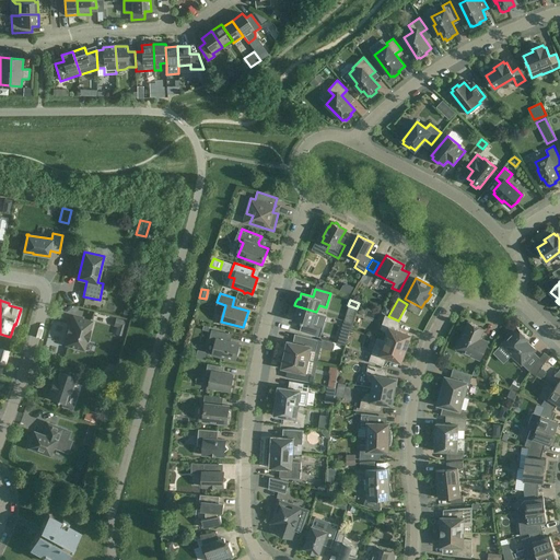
[(316,312),(294,305),(293,310),(293,313),(295,314),(293,319),(305,323),(302,331),(317,336),(322,322),(314,319),(316,312)]
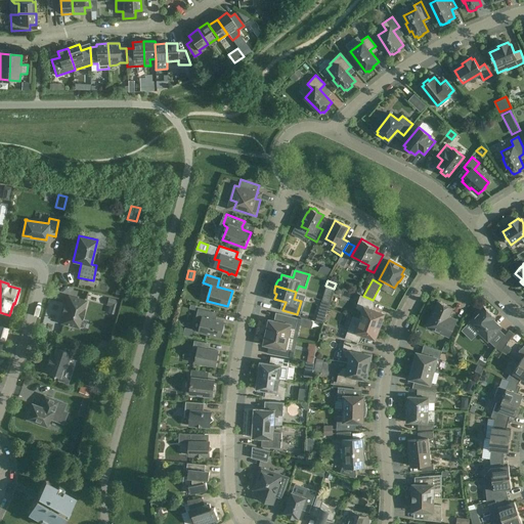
[(344,290),(342,296),(354,300),(356,294),(344,290)]
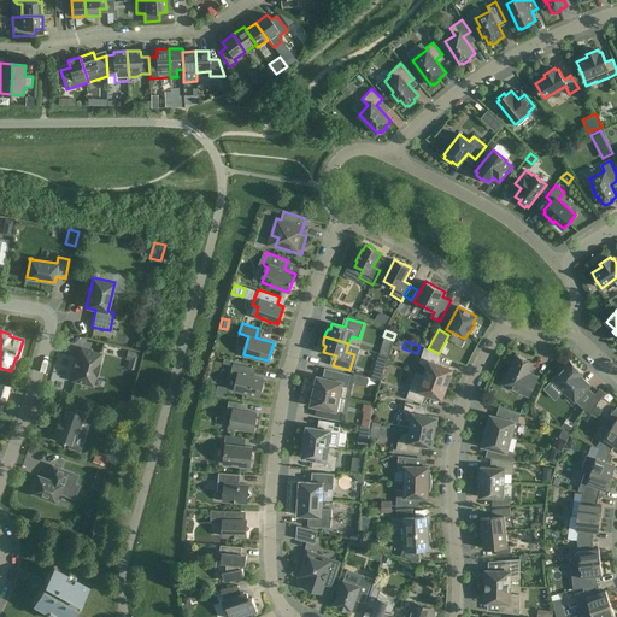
[(439,353),(428,348),(424,347),(418,362),(427,368),(423,375),(447,383),(452,369),(436,363),(440,353),(439,353)]
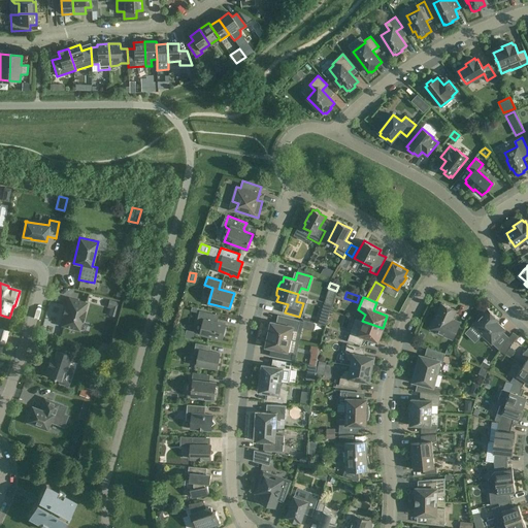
[(87,303),(69,298),(62,325),(79,330),(81,321),(83,321),(85,312),(84,312),(87,303)]
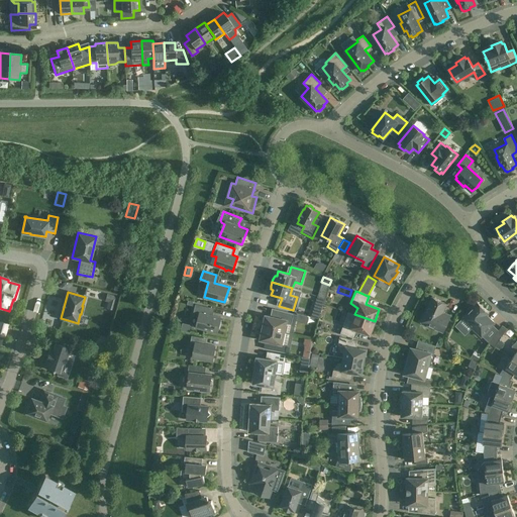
[(95,293),(95,299),(109,299),(108,308),(114,308),(115,293),(95,293)]
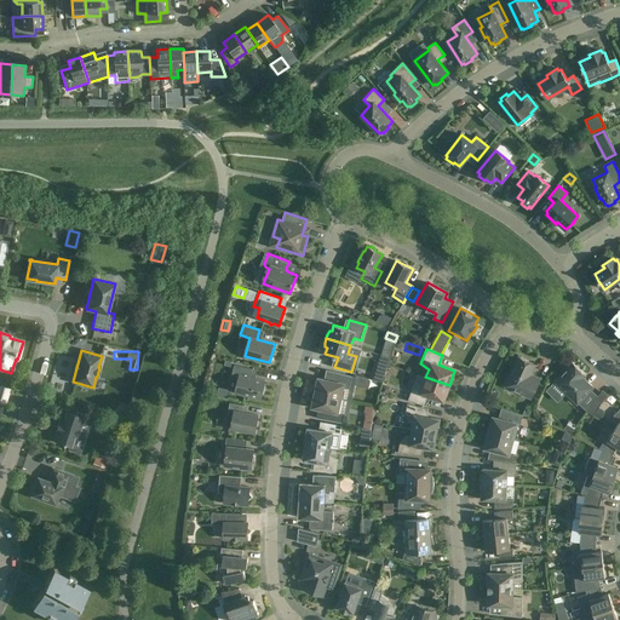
[(537,365),(518,356),(507,380),(517,384),(515,390),(532,399),(539,380),(532,377),(532,374),(537,365)]
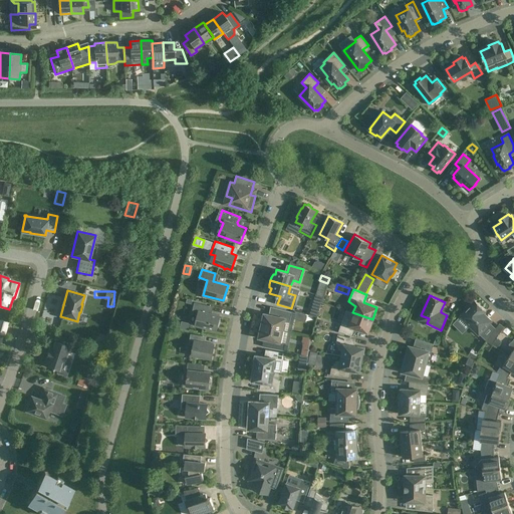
[(485,311),(475,300),(460,316),(479,334),(492,320),(484,313),(485,311)]
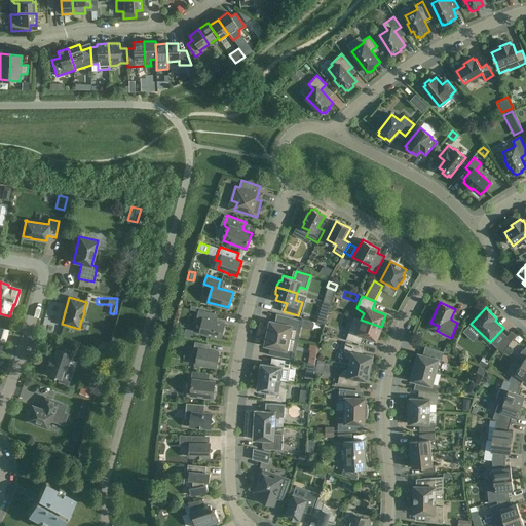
[(213,312),(198,309),(196,322),(202,323),(199,333),(222,338),(222,335),(224,334),(225,332),(225,330),(225,328),(225,326),(225,323),(212,320),(213,312)]
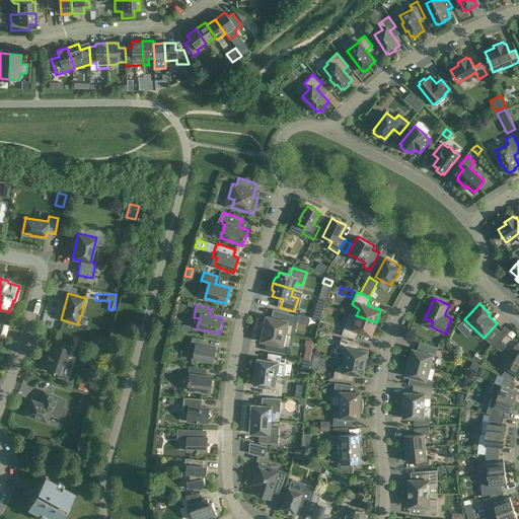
[(262,327),(286,334),(288,323),(293,324),(295,314),(276,310),(274,317),(267,316),(266,322),(264,323),(263,324),(263,326),(262,327)]
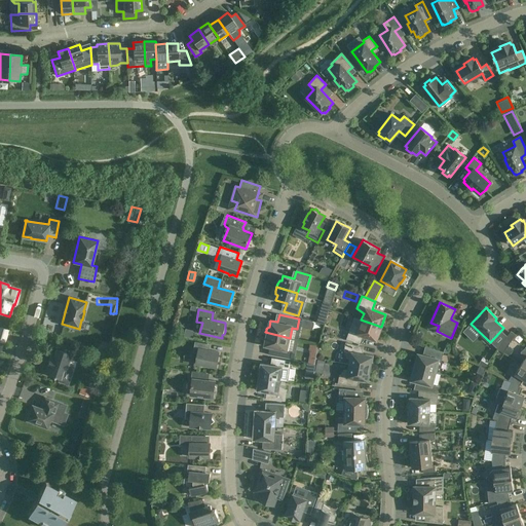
[(381,327),(361,320),(361,321),(353,317),(350,327),(346,339),(361,343),(363,335),(376,340),(381,327)]
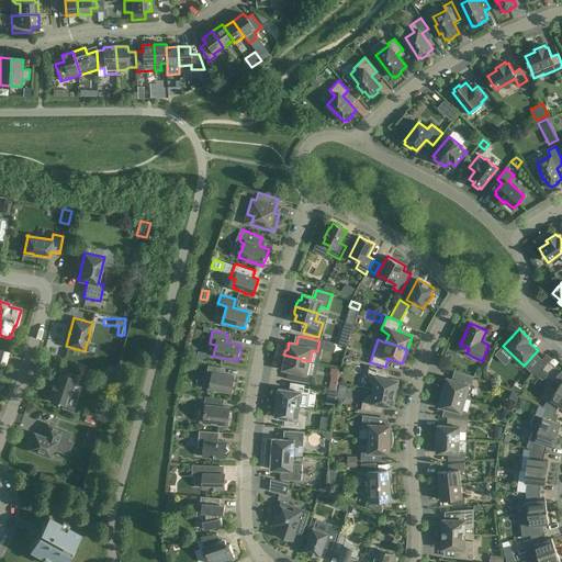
[(310,361),(283,355),(283,356),(283,357),(283,359),(283,361),(284,362),(283,369),(288,370),(290,373),(289,380),(311,383),(312,375),(306,373),(310,361)]
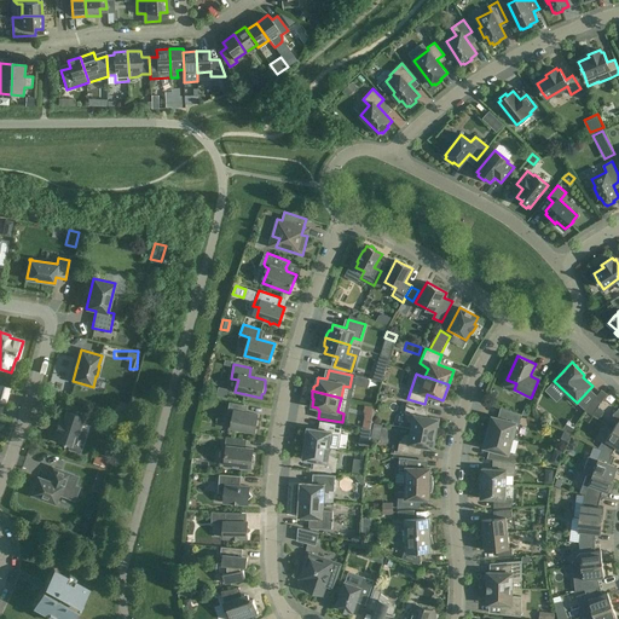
[(601,403),(595,398),(586,410),(593,415),(601,403)]
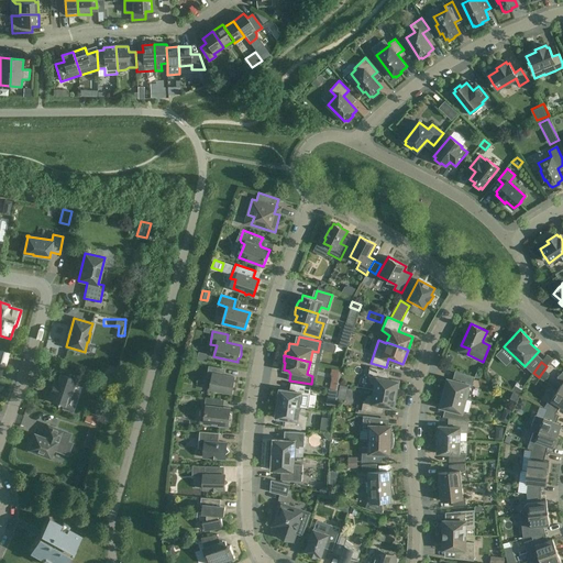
[(222,367),(209,365),(207,377),(212,378),(210,389),(232,393),(234,377),(221,374),(222,367)]
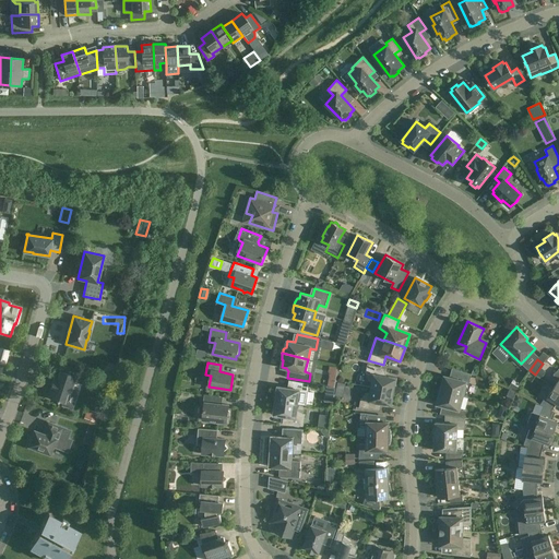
[(372,382),(371,387),(393,391),(394,384),(395,385),(397,377),(392,377),(392,378),(385,376),(387,369),(367,364),(366,373),(367,373),(367,377),(368,380),(371,381),(372,382)]
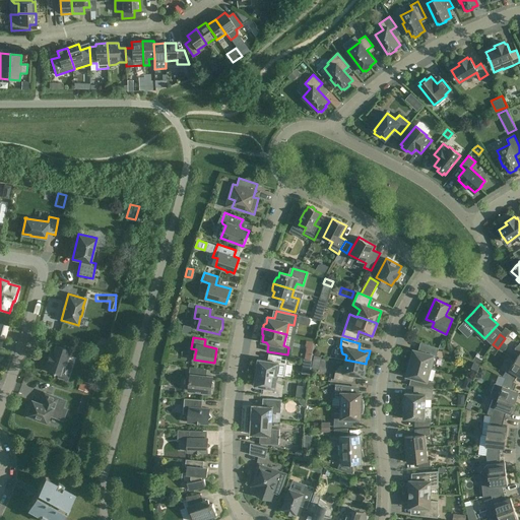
[(408,362),(430,368),(431,366),(433,366),(434,364),(435,361),(434,359),(433,358),(434,355),(436,356),(439,347),(423,342),(420,349),(418,351),(413,349),(412,355),(410,358),(409,360),(408,362)]
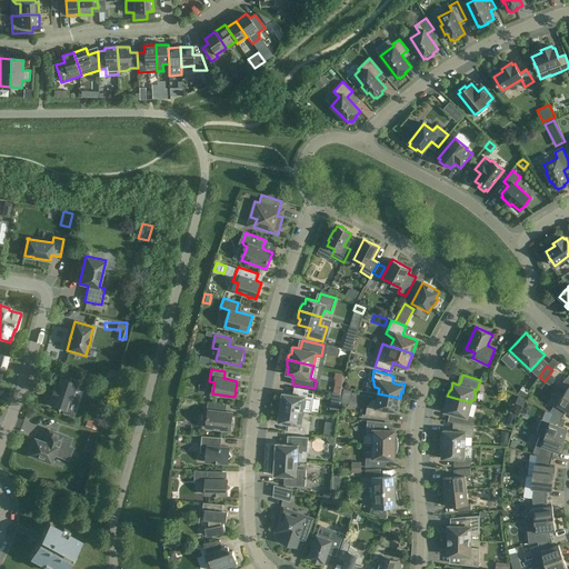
[(52,395),(49,403),(65,409),(63,412),(73,416),(80,396),(73,393),(77,382),(61,378),(58,389),(53,388),(51,395),(52,395)]
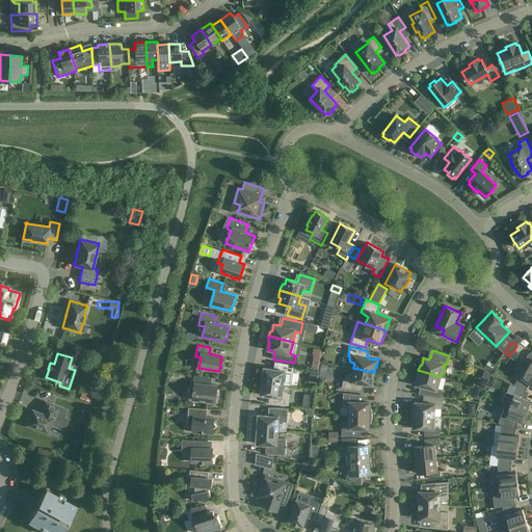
[(263,367),(262,374),(263,375),(263,381),(283,383),(290,384),(291,384),(293,376),(294,365),(278,362),(277,369),(263,367)]
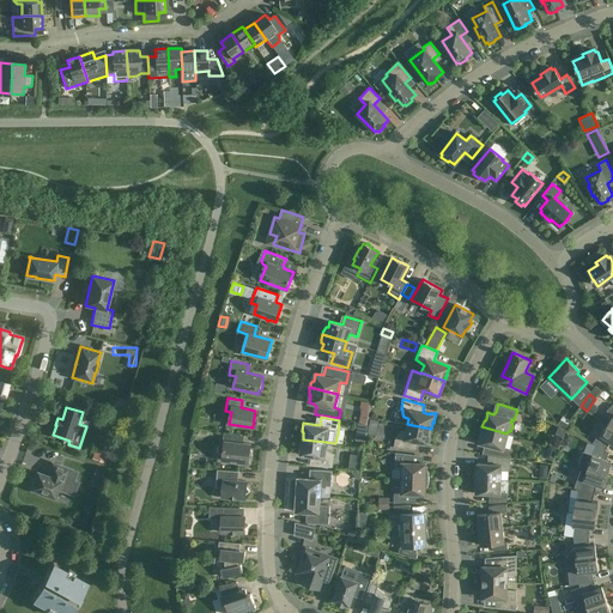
[(430,436),(431,429),(407,424),(406,431),(404,430),(401,431),(399,432),(398,435),(398,437),(395,436),(394,447),(416,449),(417,441),(425,442),(424,443),(430,444),(431,436),(430,436)]
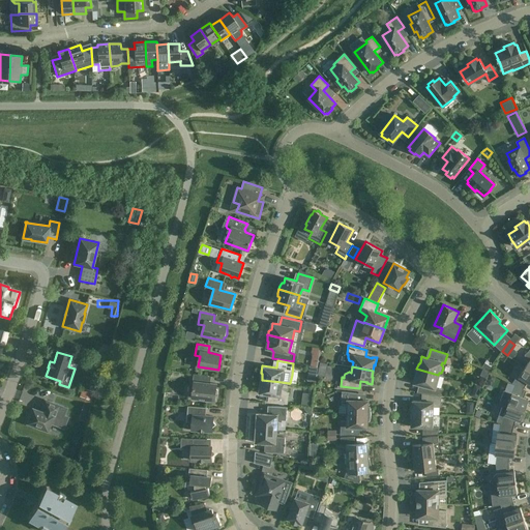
[(529,370),(525,366),(520,376),(518,375),(512,383),(516,385),(523,388),(524,388),(528,382),(529,383),(529,370)]
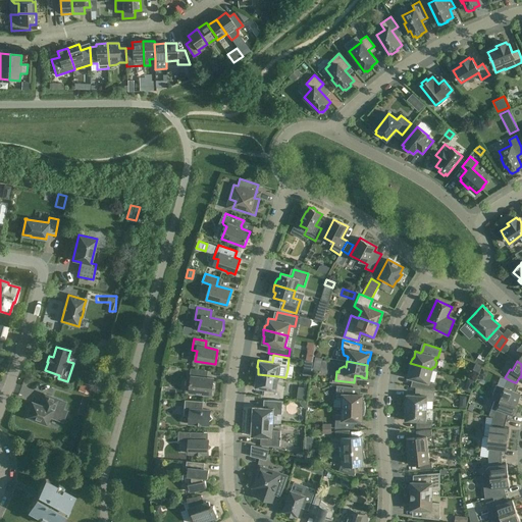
[(428,381),(431,369),(410,363),(410,366),(410,372),(409,376),(413,377),(415,380),(413,385),(433,389),(435,383),(428,381)]
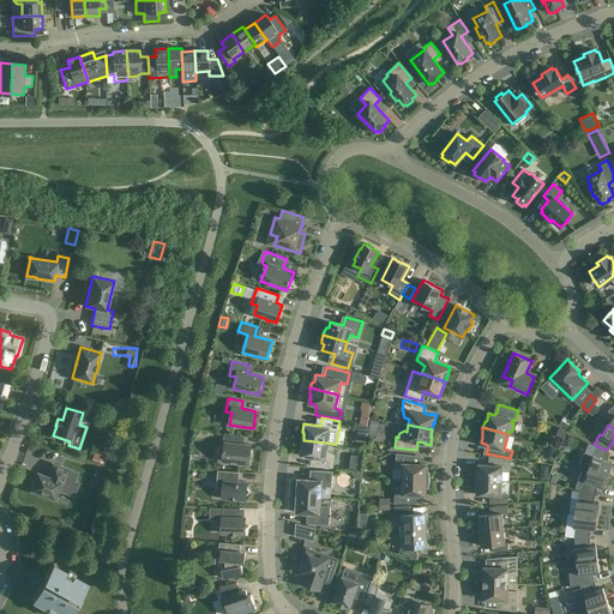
[(241,435),(224,433),(223,443),(224,443),(223,461),(233,462),(234,464),(240,465),(241,463),(250,464),(250,458),(252,457),(253,452),(251,450),(251,445),(240,444),(241,435)]
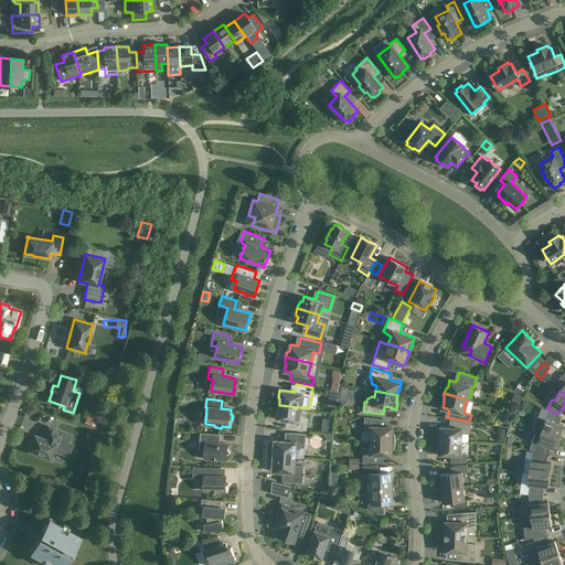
[(300,407),(279,405),(278,411),(276,411),(275,418),(290,420),(289,428),(307,430),(308,418),(300,415),(300,407)]
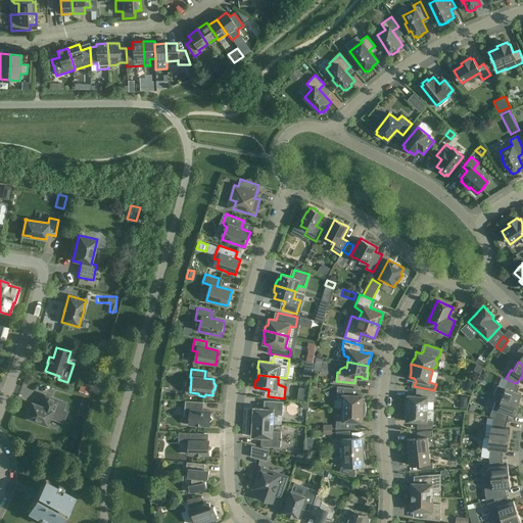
[(520,385),(517,383),(516,383),(509,380),(506,388),(497,386),(493,395),(495,400),(502,398),(518,405),(522,394),(517,392),(520,385)]
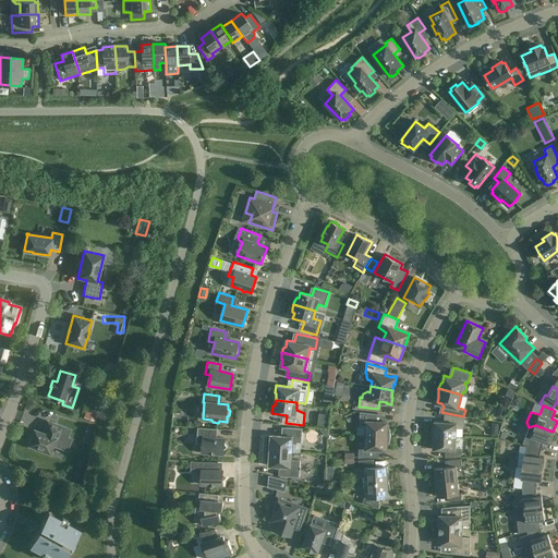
[(366,426),(366,435),(390,436),(390,432),(389,427),(388,427),(388,422),(375,421),(375,413),(360,412),(360,426),(366,426)]
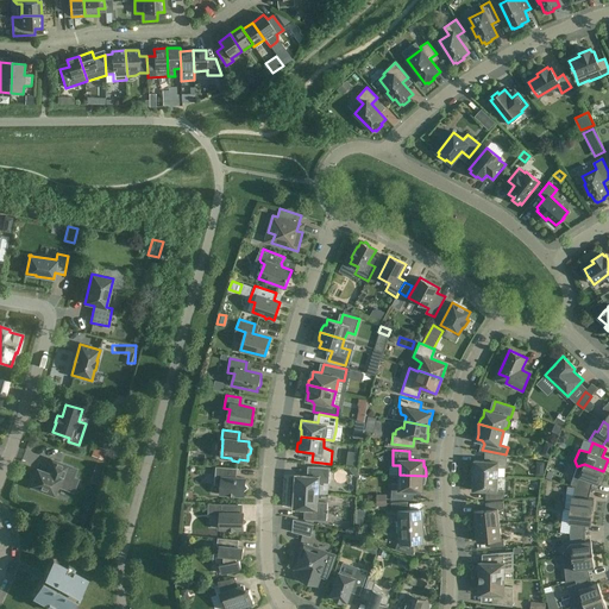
[(473,475),(497,476),(498,468),(507,468),(507,454),(491,452),(490,460),(475,460),(473,475)]
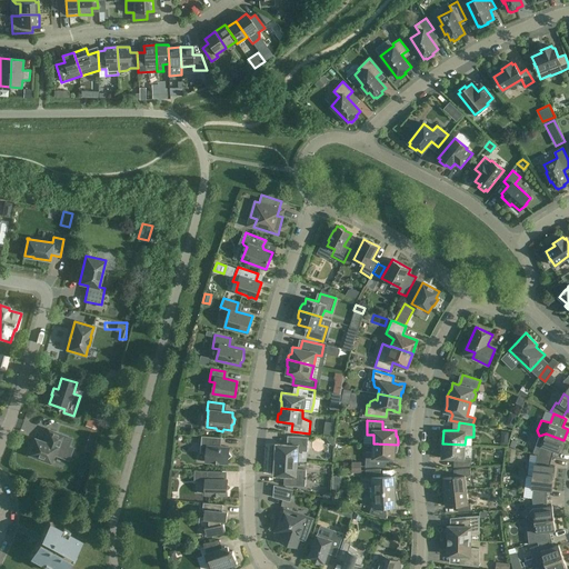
[(31,445),(29,450),(30,451),(29,453),(32,455),(31,457),(37,459),(38,457),(50,461),(53,453),(58,456),(69,459),(73,446),(70,445),(71,438),(63,436),(48,429),(43,441),(35,439),(32,446),(31,445)]
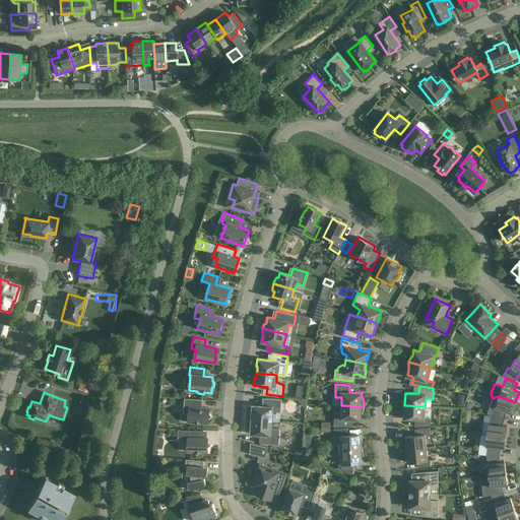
[(493,398),(488,414),(492,415),(504,418),(506,411),(511,412),(512,410),(516,411),(519,404),(515,402),(499,396),(493,398)]
